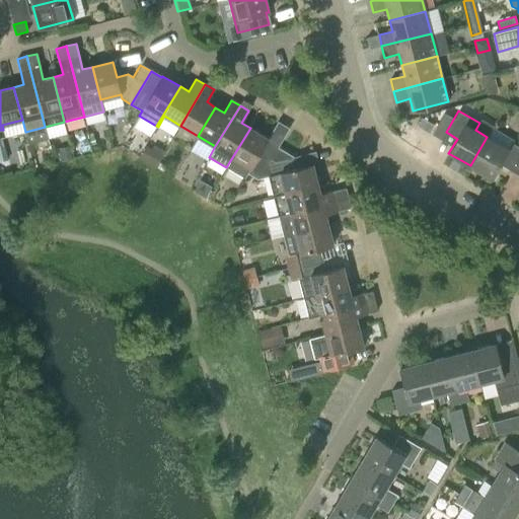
[(131,128),(147,134),(151,123),(135,117),(131,128)]
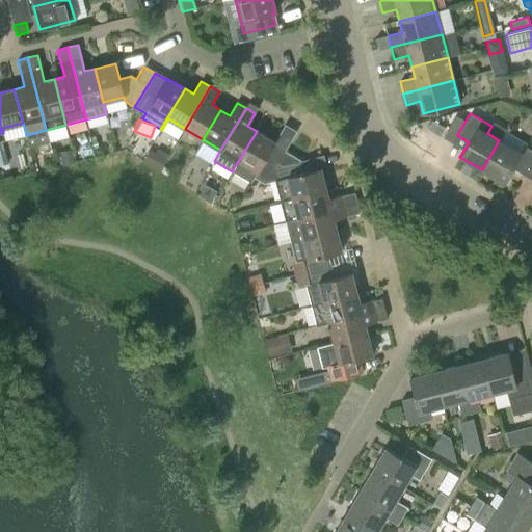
[(432,121),(428,129),(439,136),(444,128),(432,121)]
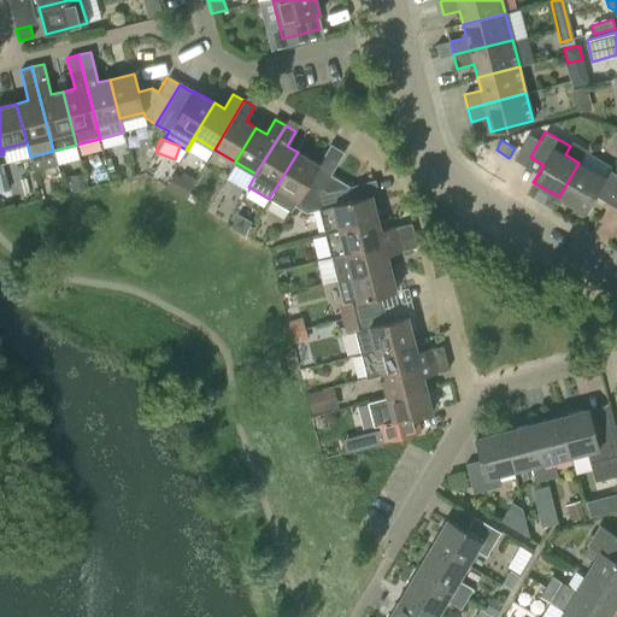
[(318,164),(298,152),(269,199),(291,211),(294,206),(306,213),(318,210),(323,209),(318,192),(330,174),(318,166),(318,164)]
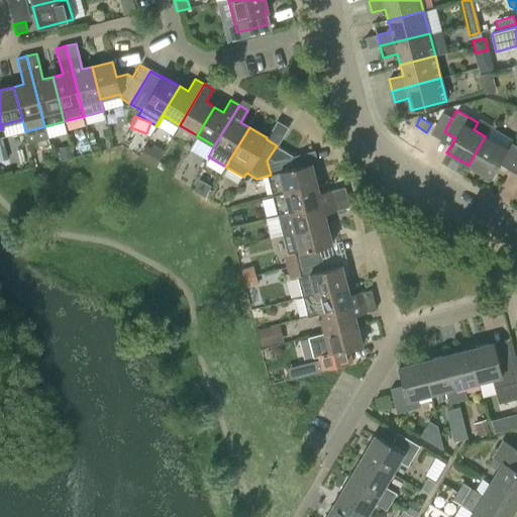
[(506,148),(485,136),(469,165),(490,178),(498,164),(509,170),(516,175),(516,146),(510,142),(506,148)]
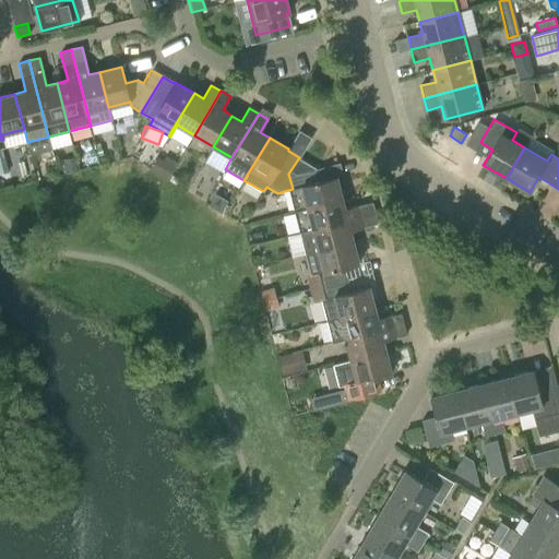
[(74,157),(62,161),(66,174),(78,171),(74,157)]
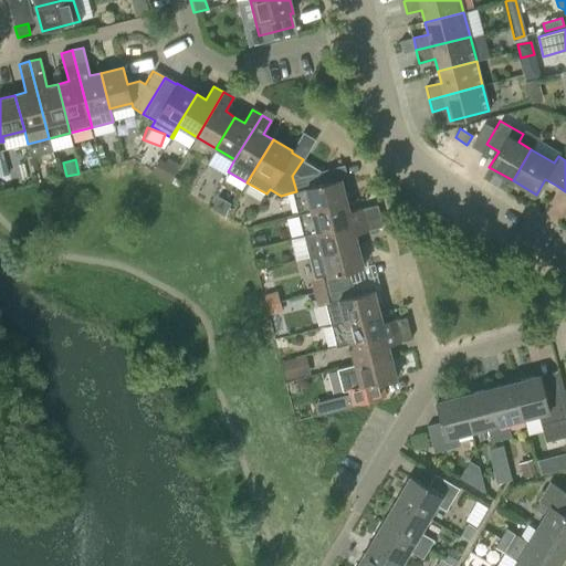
[(152,171),(161,178),(169,182),(177,170),(159,159),(152,171)]
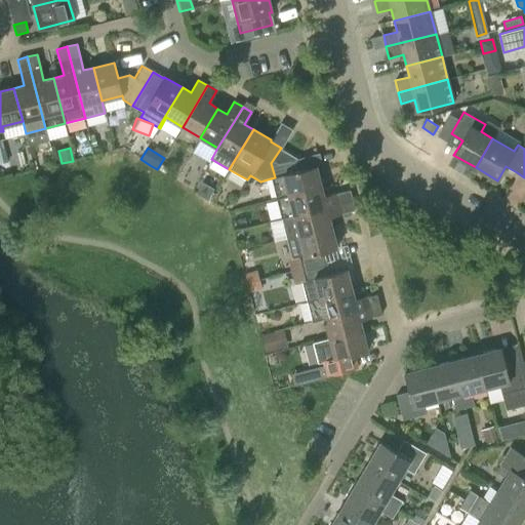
[(275,177),(271,178),(276,198),(321,187),(316,166),(300,170),(297,159),(298,157),(281,148),(271,163),(275,177)]
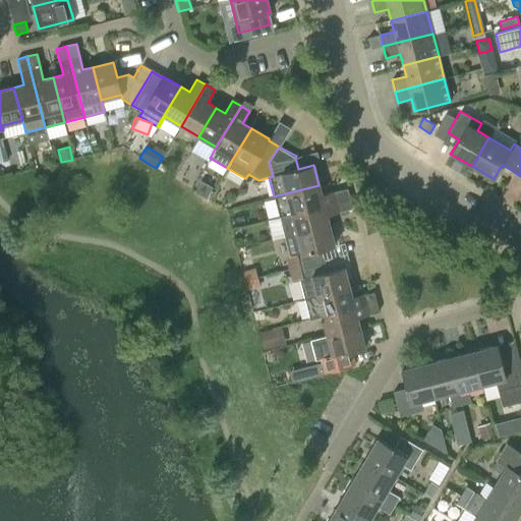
[(161,164),(158,168),(164,172),(167,167),(161,164)]
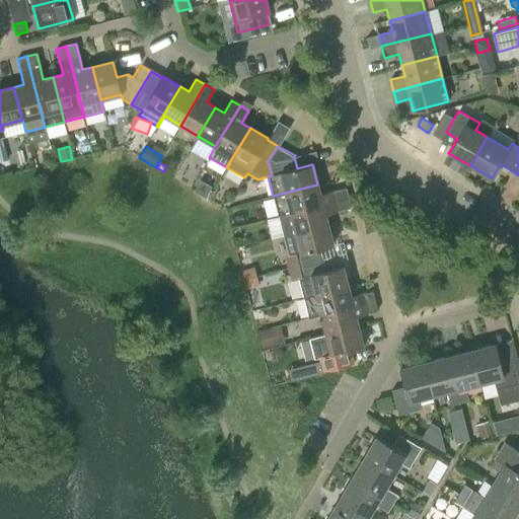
[(317,184),(273,196),(278,216),(337,201),(334,191),(320,195),(317,184)]
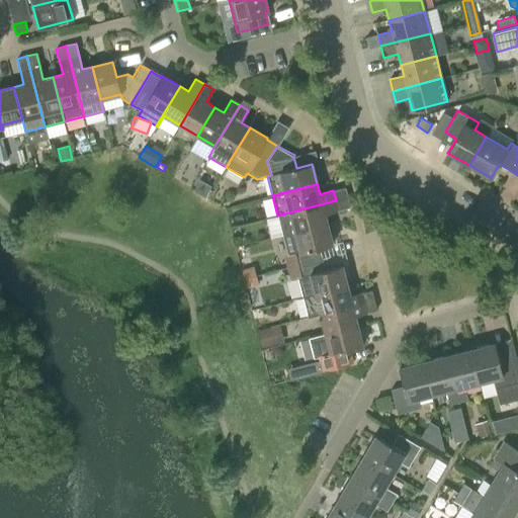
[(347,197),(336,200),(277,216),(282,235),(327,224),(325,213),(350,207),(347,197)]
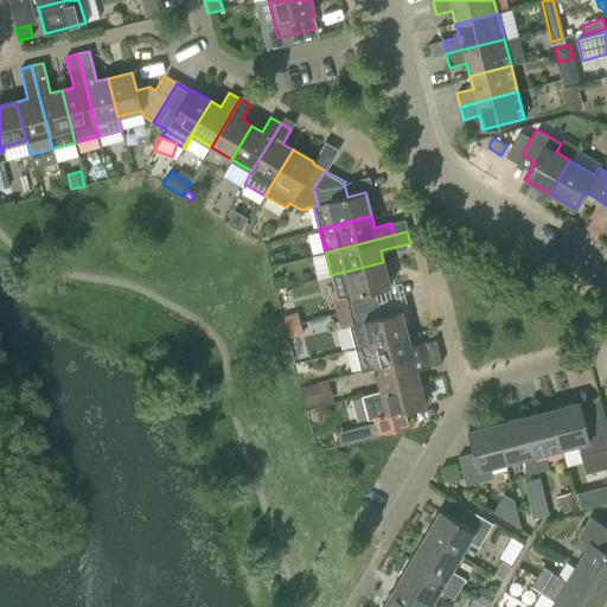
[(387,274),(383,262),(331,275),(338,299),(333,300),(336,313),(404,296),(401,282),(394,285),(391,273),(387,274)]
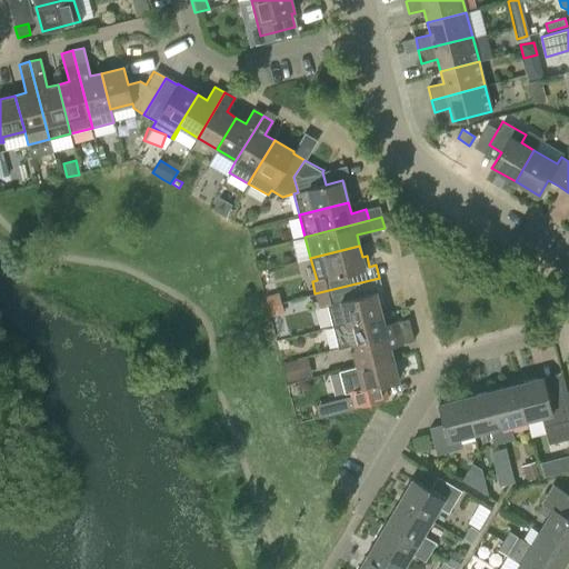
[(327,305),(332,327),(381,315),(379,303),(383,302),(380,291),(382,290),(379,278),(315,293),(319,307),(327,305)]
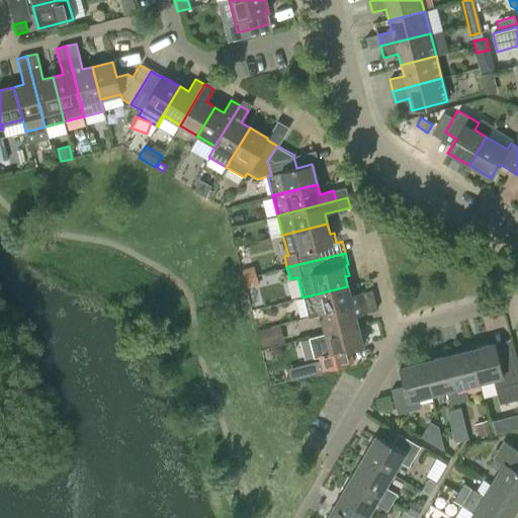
[(254,268),(241,272),(243,279),(256,276),(254,268)]
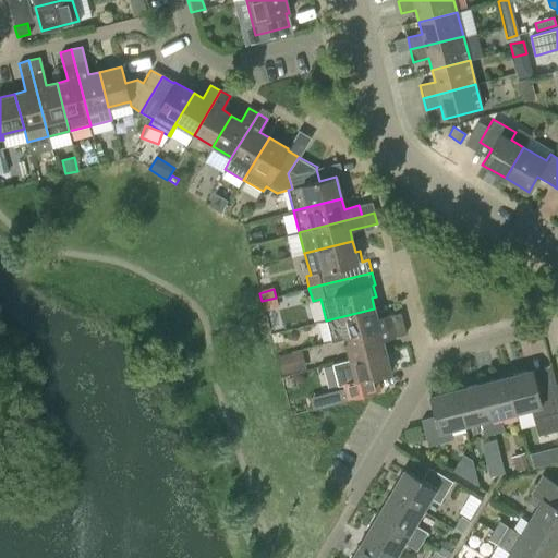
[(278,305),(276,298),(262,301),(264,310),(278,305)]
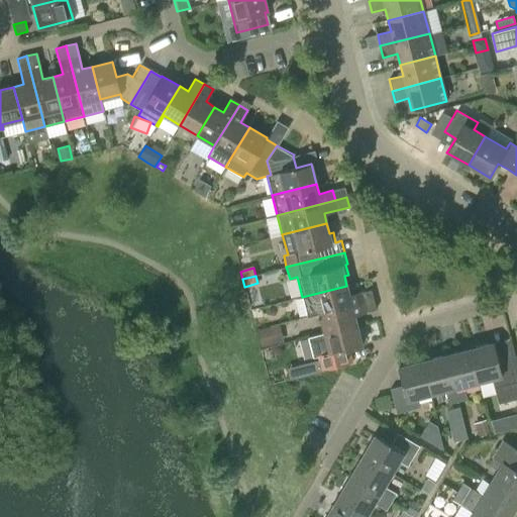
[(374,299),(371,290),(349,295),(346,286),(302,297),(307,316),(319,313),(374,299)]
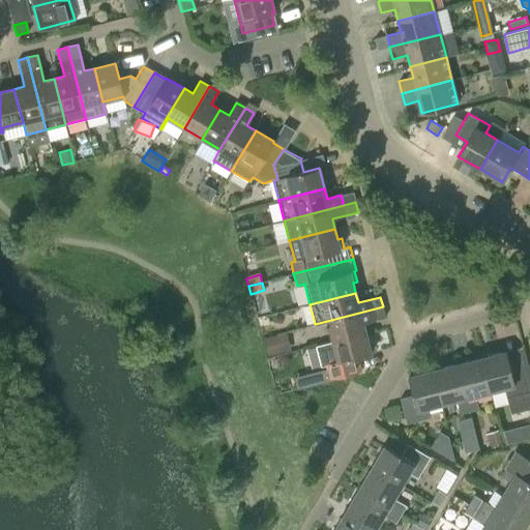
[(383,306),(327,321),(332,342),(365,332),(363,323),(385,317),(383,306)]
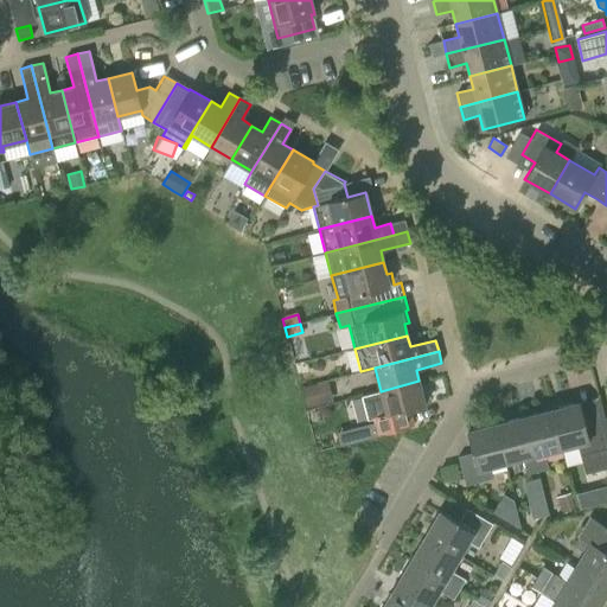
[(419,381),(381,391),(362,396),(368,420),(375,419),(378,432),(413,422),(409,409),(425,404),(419,381)]
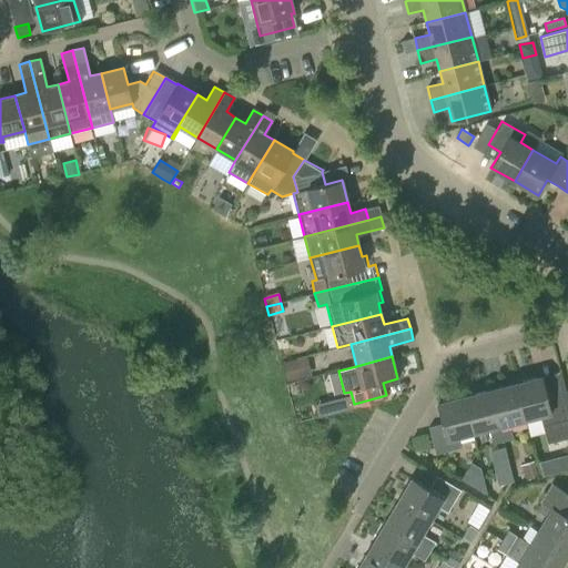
[(284,378),(305,373),(301,357),(280,363),(284,378)]
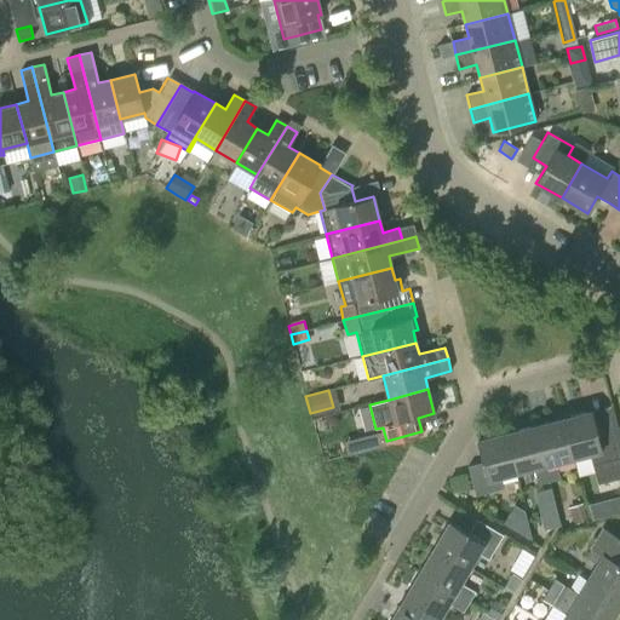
[(591,411),(562,419),(573,458),(590,453),(592,465),(596,465),(601,483),(619,477),(619,457),(609,417),(593,420),(591,411)]
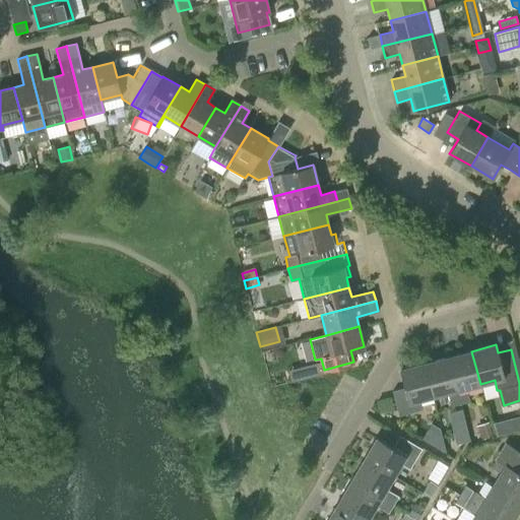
[(480,384),(471,351),(448,358),(460,404),(469,401),(466,387),(480,384)]
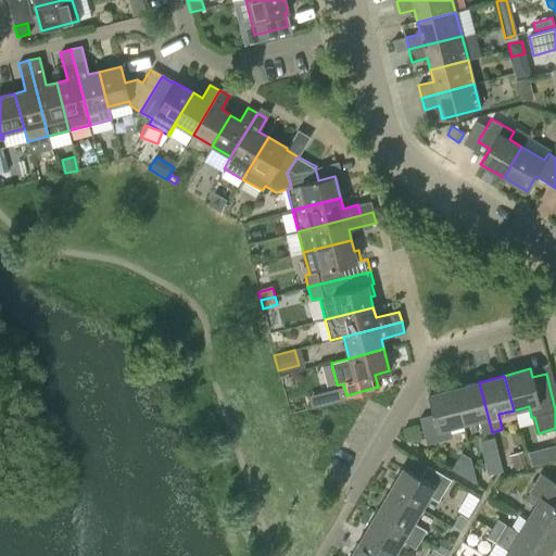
[(492,432),(479,382),(454,389),(463,424),(478,419),(482,434),(492,432)]
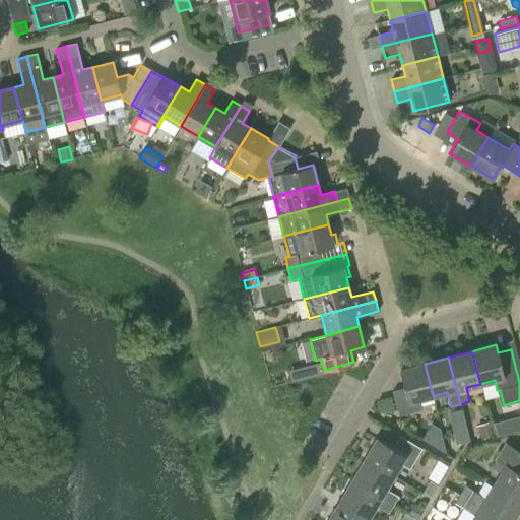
[(325,374),(323,370),(321,363),(305,367),(307,374),(308,378),(320,375),(325,374)]
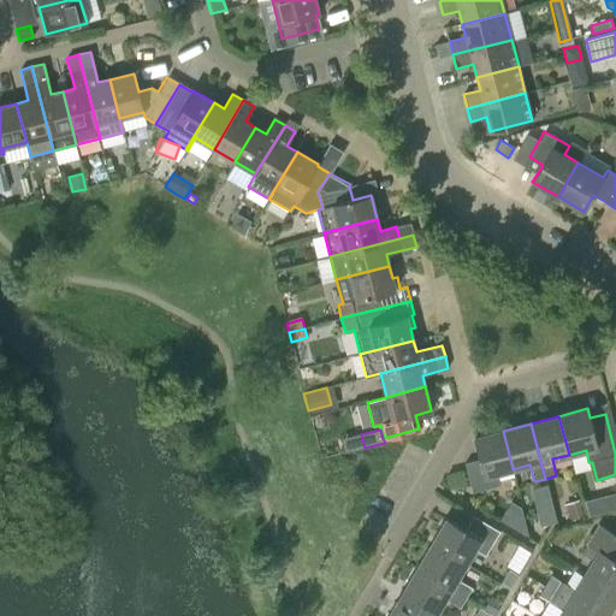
[(496,474),(513,469),(503,431),(474,438),(480,460),(465,463),(472,492),(499,486),(496,474)]
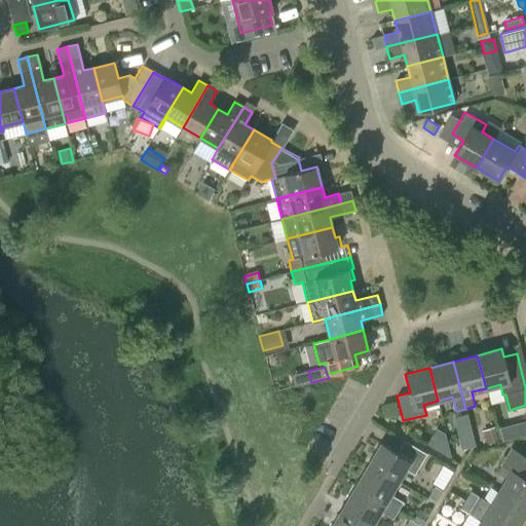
[(488,444),(498,441),(494,427),(484,430),(488,444)]
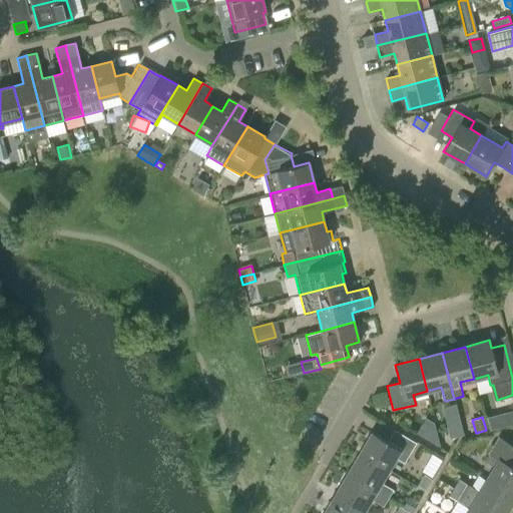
[(464,437),(460,424),(447,427),(450,440),(464,437)]
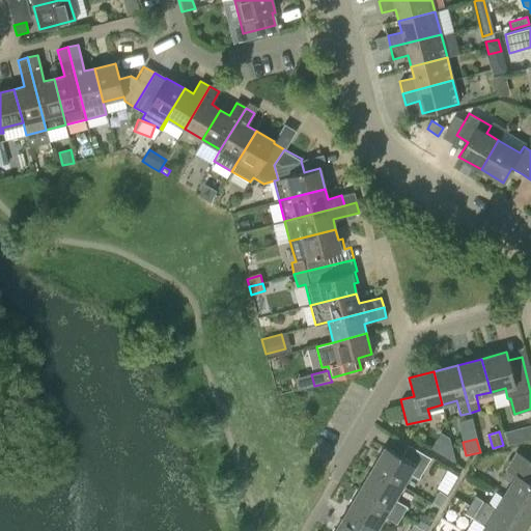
[(385,447),(371,469),(401,486),(409,473),(418,479),(430,458),(408,445),(400,456),(385,447)]
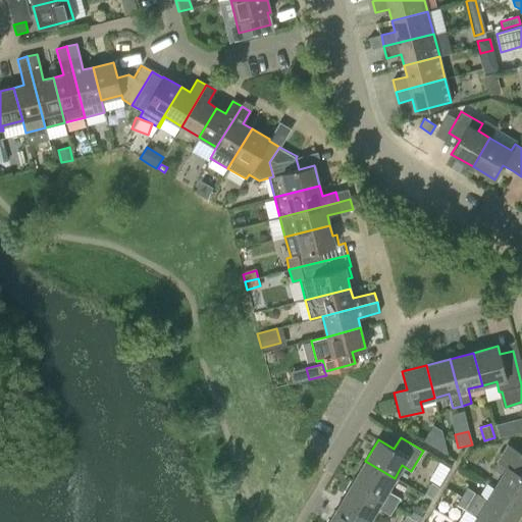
[(492,469),(502,475),(494,487),(521,503),(521,454),(507,445),(492,469)]
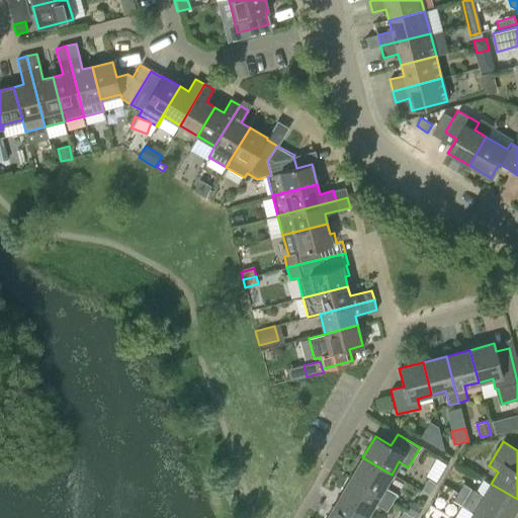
[(392,475),(362,457),(350,479),(392,503),(397,495),(384,487),(392,475)]
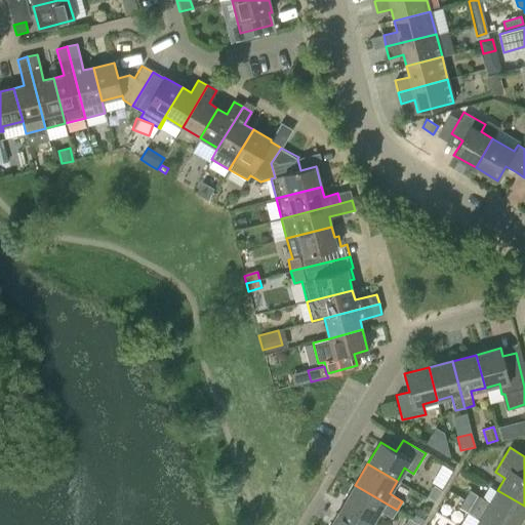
[(397,510),(355,485),(342,506),(371,523),(379,511),(392,518),(397,510)]
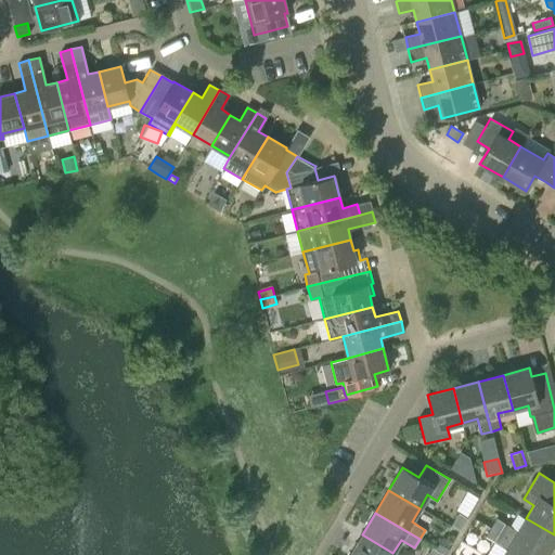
[(466,518),(457,513),(451,525),(460,529),(466,518)]
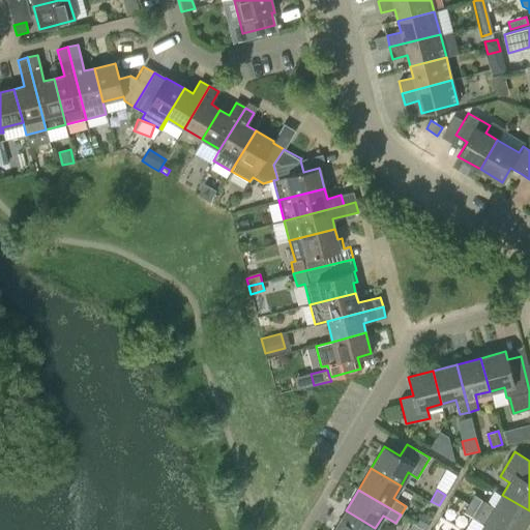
[(470,505),(512,529),(521,529),(529,516),(529,510),(502,495),(495,508),(481,500),(481,501),(475,497),(470,505)]
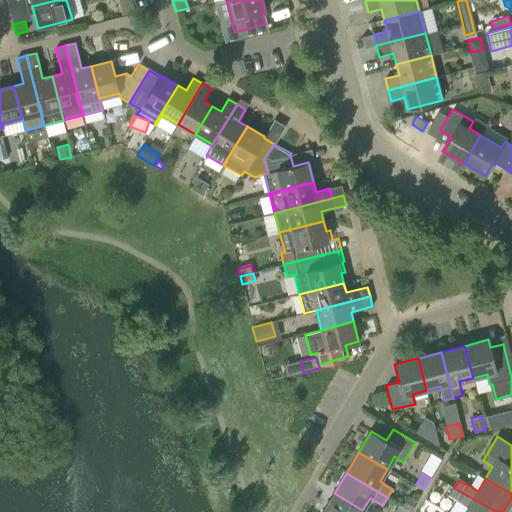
[(465,511),(495,511),(454,488),(449,496),(468,507),(465,511)]
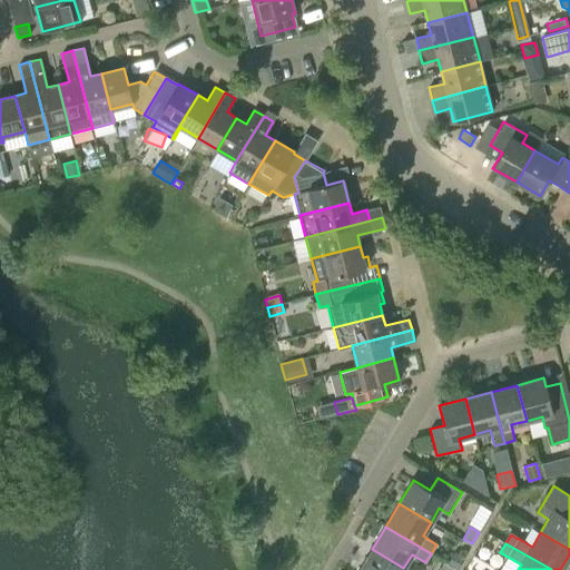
[(402,569),(403,568),(372,549),(359,569),(402,569)]
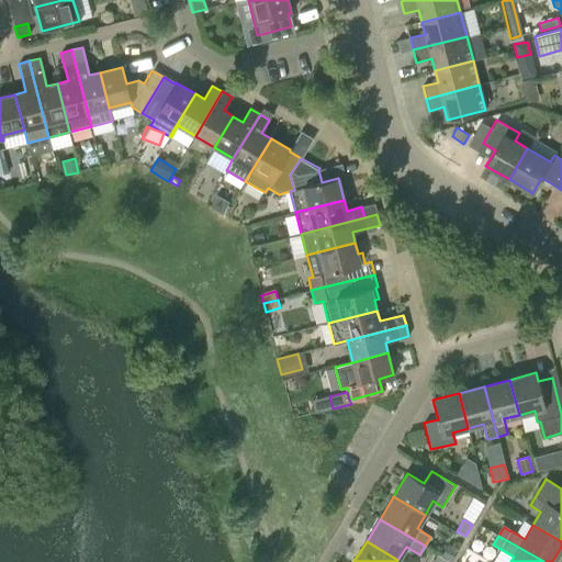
[(442,558),(450,561),(451,561),(458,552),(448,547),(442,558)]
